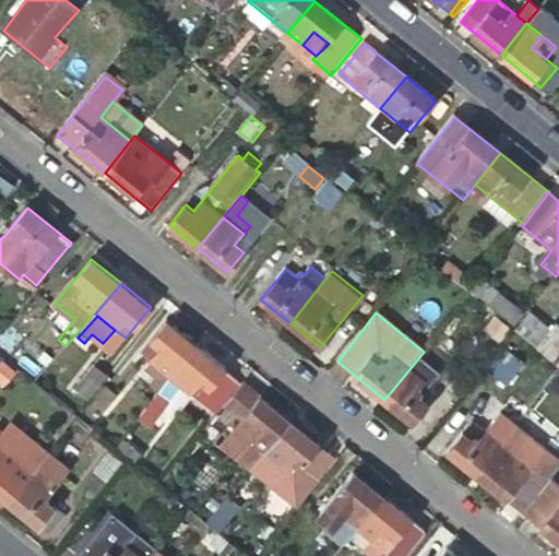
[(537,350),(550,333),(530,317),(516,332),(537,350)]
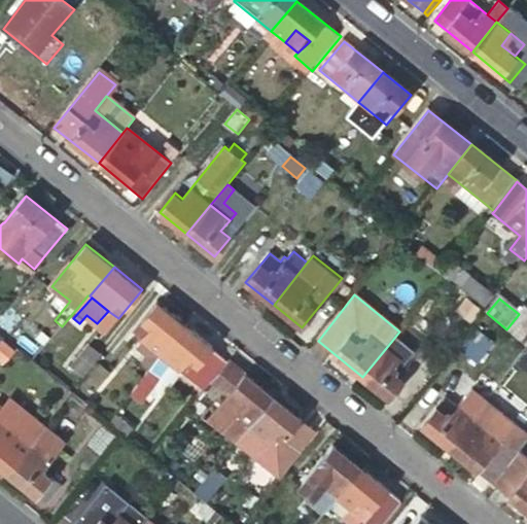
[(162,356),(185,326),(157,304),(142,321),(155,332),(146,343),(153,349),(162,356)]
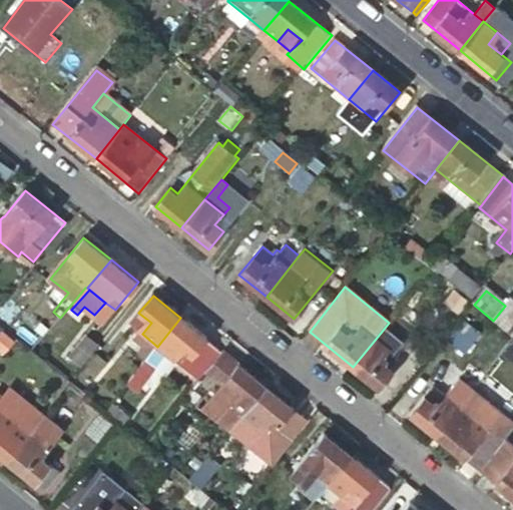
[(512,337),(512,301),(510,300),(505,306),(493,321),(512,337)]
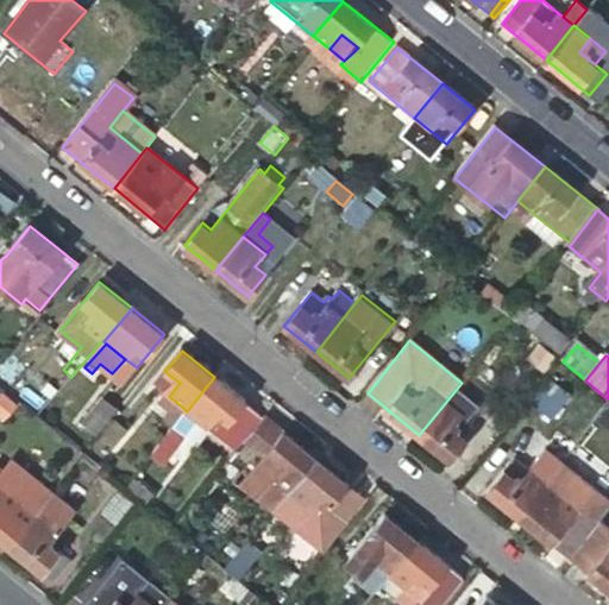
[(180,383),(164,371),(154,384),(169,396),(180,383)]
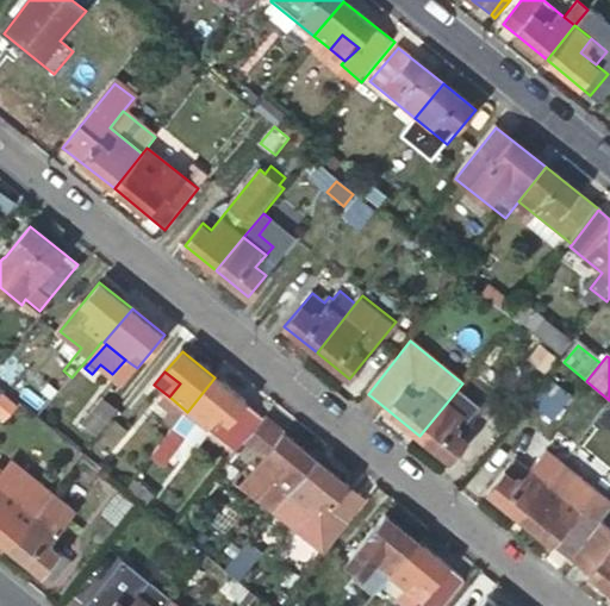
[(172,430),(151,456),(165,467),(199,424),(232,450),(260,414),(215,378),(187,412),(172,430)]
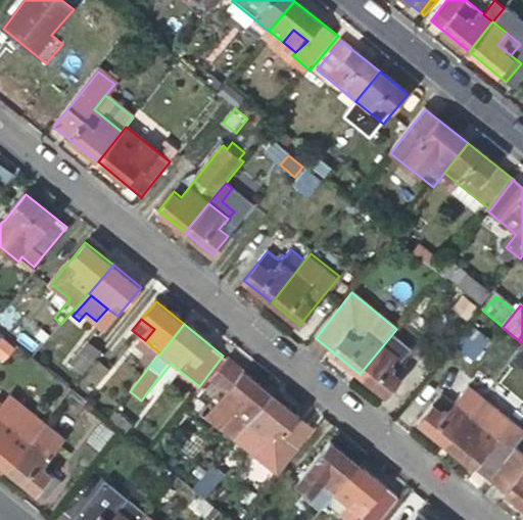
[(470,327),(455,345),(474,362),(489,343),(470,327)]
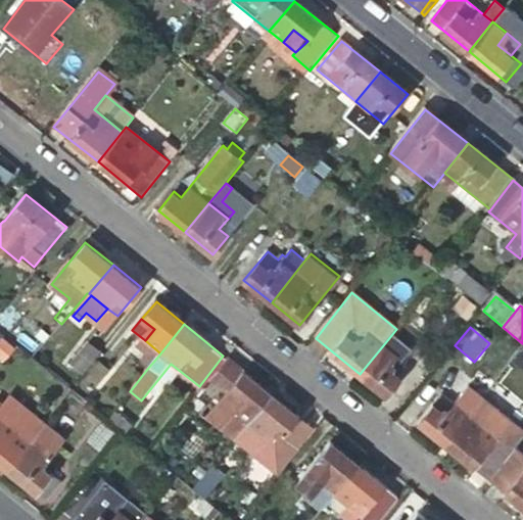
[(119,334),(102,355),(113,364),(130,343),(119,334)]
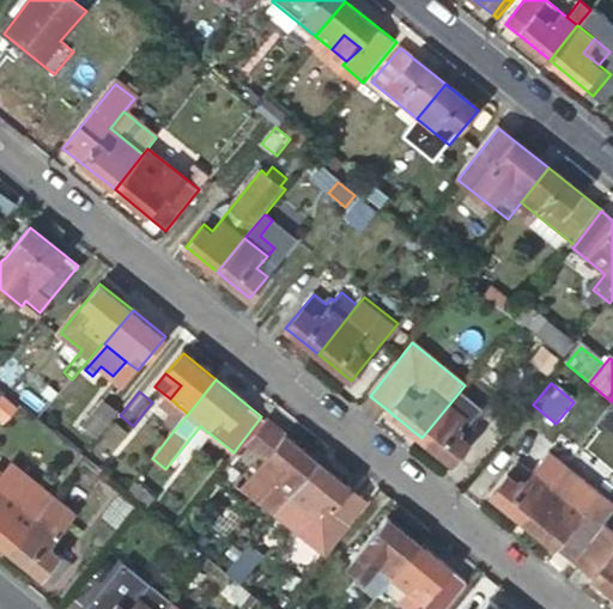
[(103,401),(80,427),(93,438),(116,412),(103,401)]
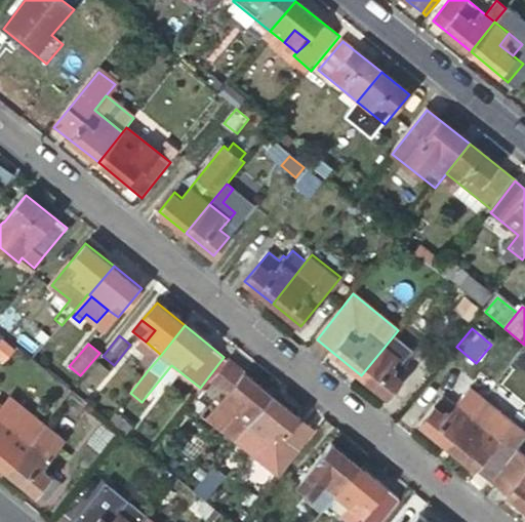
[(385,347),(361,375),(388,397),(419,357),(405,346),(396,357),(385,347)]
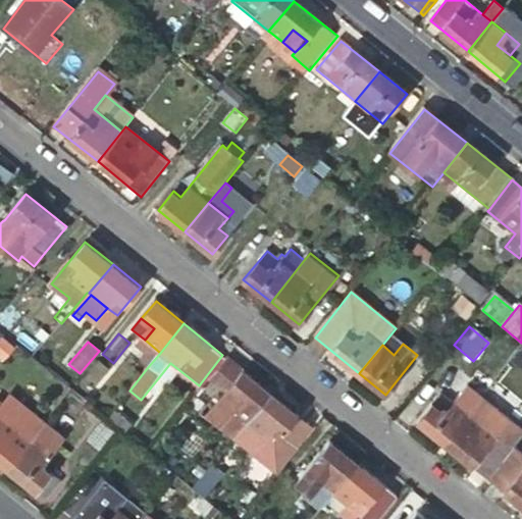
[(147,368),(160,353),(152,346),(140,363),(147,368)]
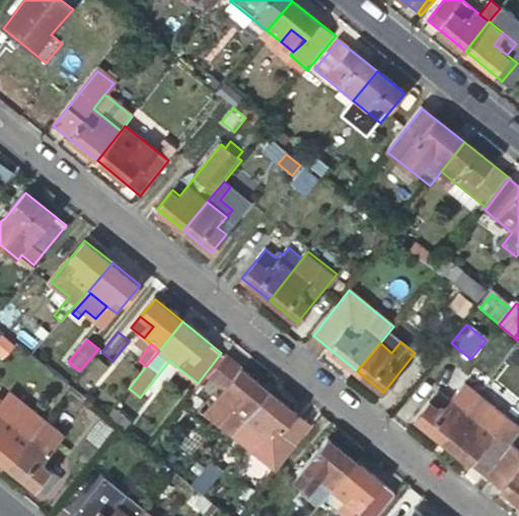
[(226,357),(221,353),(198,383),(202,386),(209,378),(226,357)]
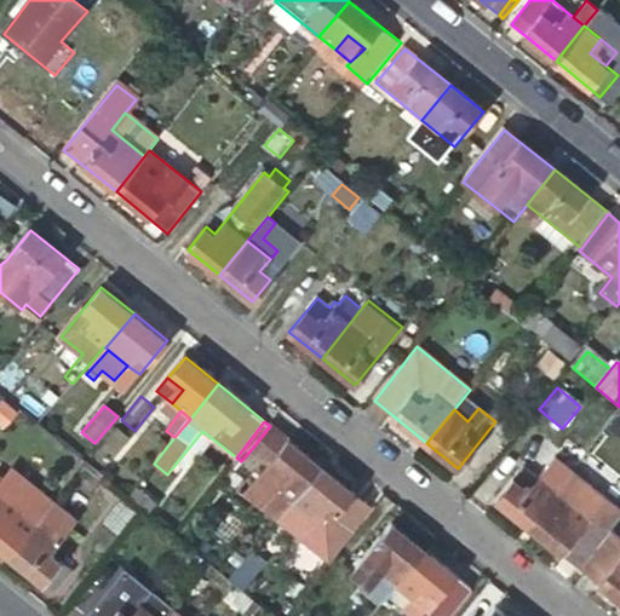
[(274,430),(270,426),(250,452),(254,455),(274,430)]
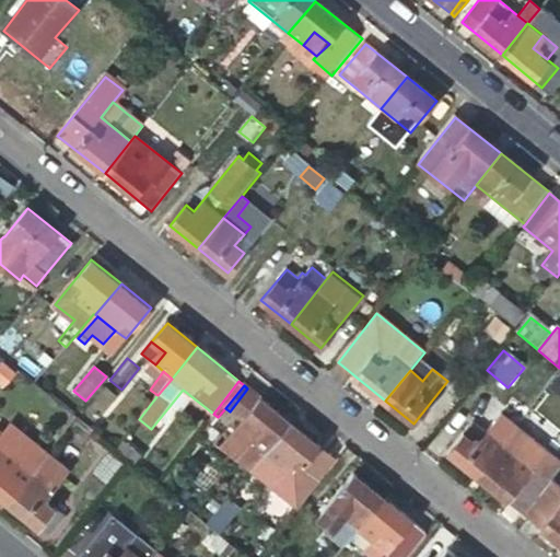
[(290,422),(247,389),(230,412),(243,421),(221,448),(251,472),(251,471),(290,422)]
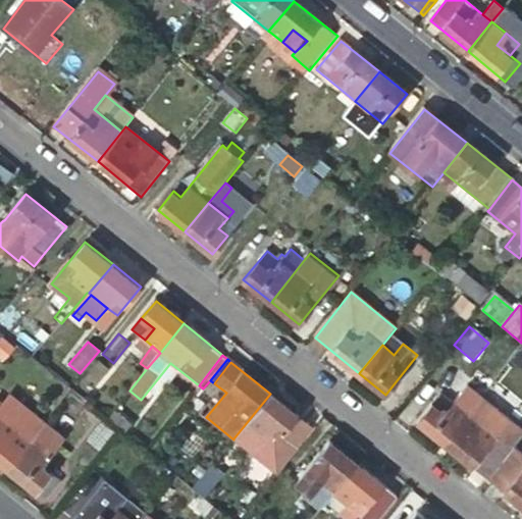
[(481,398),(489,387),(477,377),(466,391),(479,401),(481,398)]
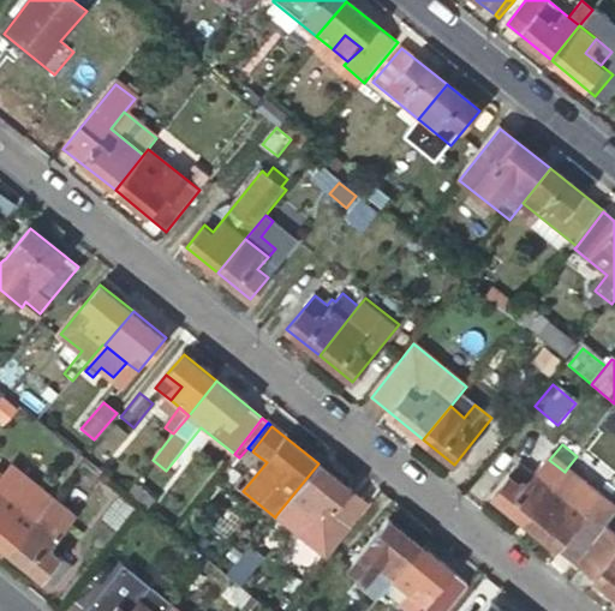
[(551,489),(565,472),(549,460),(536,477),(551,489)]
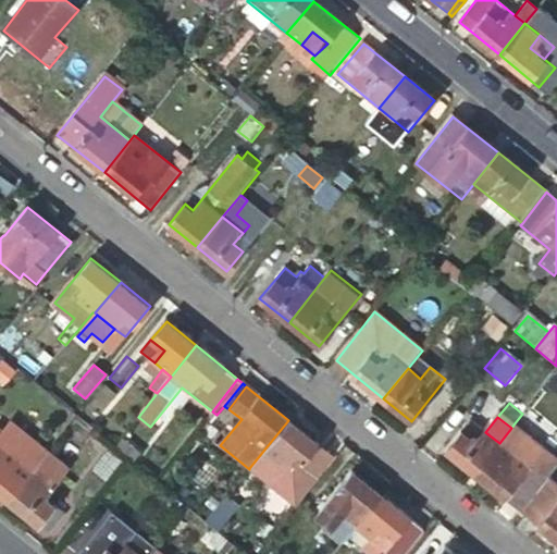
[(470,419),(460,430),(475,443),(485,432),(470,419)]
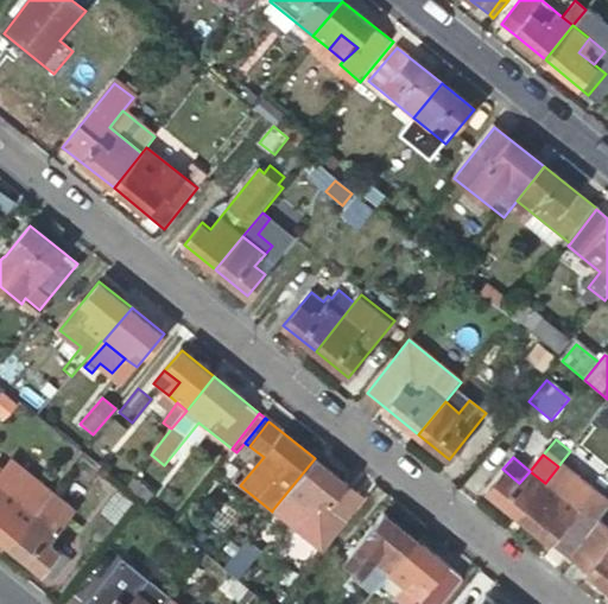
[(360,495),(315,458),(272,510),(272,512),(284,521),(292,512),(325,538),(360,495)]
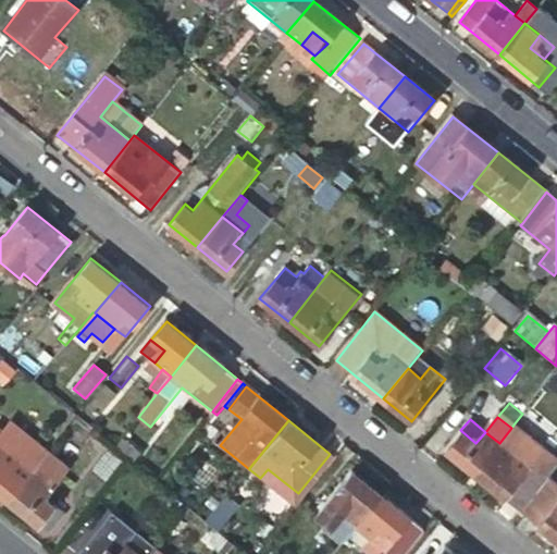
[(0,435),(0,491),(9,500),(47,451),(12,421),(0,435)]
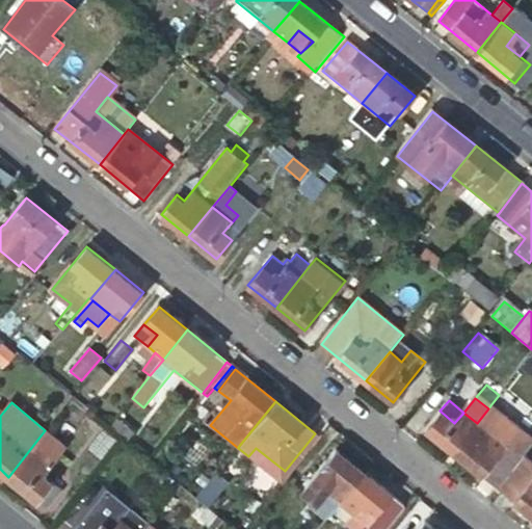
[(519,428),(490,405),(488,408),(477,423),(454,452),(480,475),(519,428)]
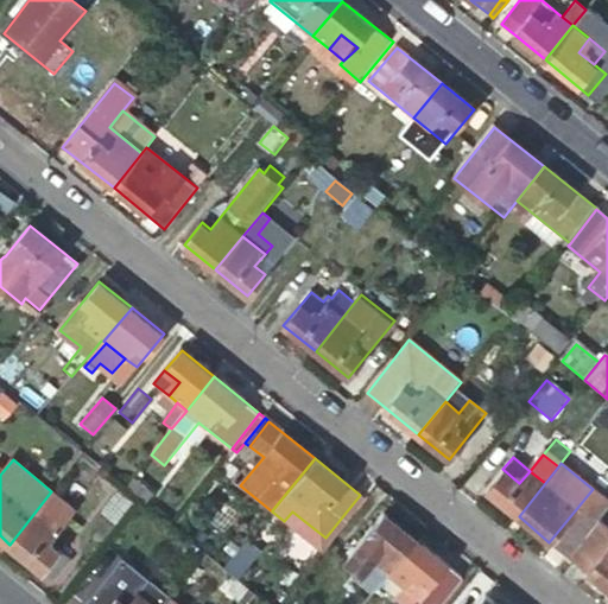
[(486,489),(519,516),(545,483),(530,471),(519,483),(502,469),(486,489)]
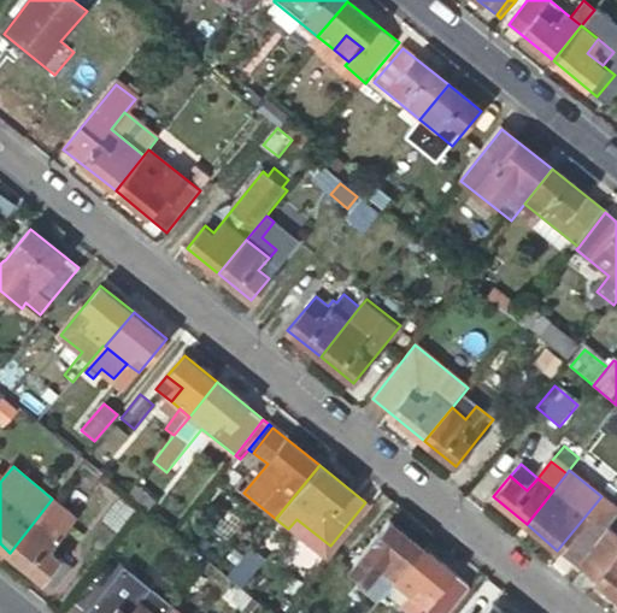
[(10,553),(45,581),(60,560),(50,550),(75,518),(52,499),(10,553)]
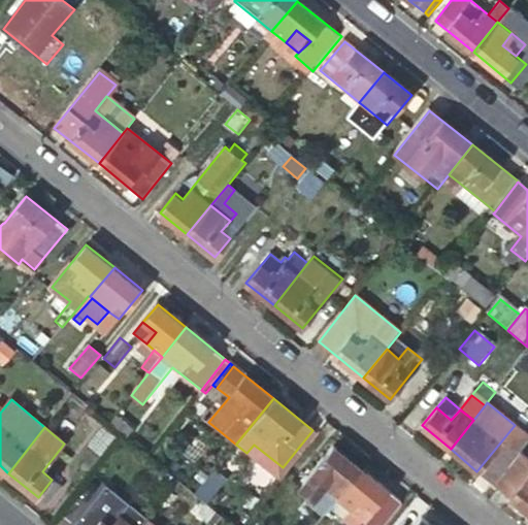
[(318,434),(312,430),(283,467),(254,445),(246,453),(281,481),(318,434)]
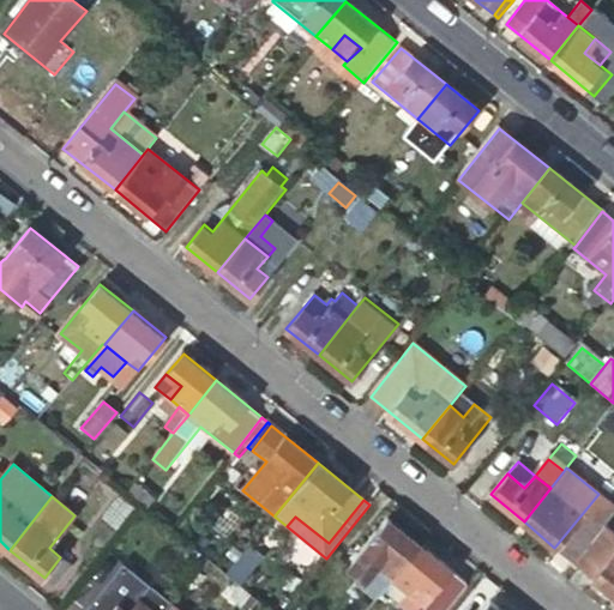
[(393,581),(421,547),(390,520),(351,567),(368,581),(361,591),(377,603),(384,593),(393,581)]
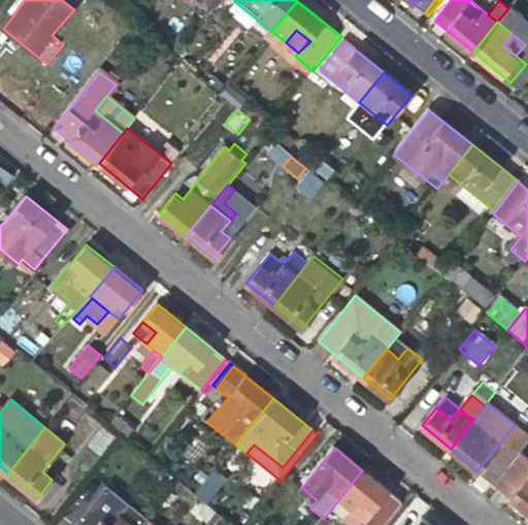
[(501,490),(510,497),(525,480),(527,474),(520,467),(501,490)]
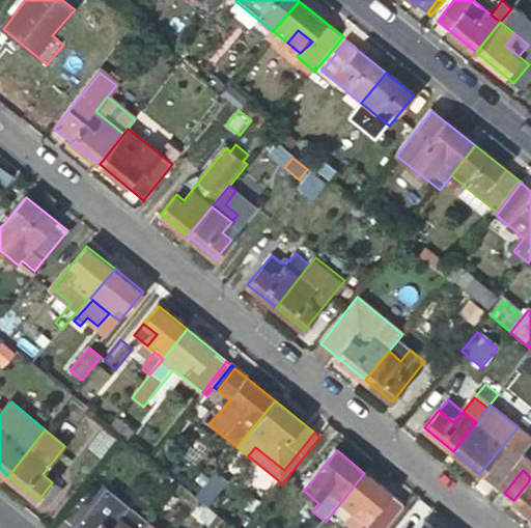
[(387,527),(403,507),(364,473),(340,503),(353,512),(354,513),(368,525),(366,527),(387,527)]
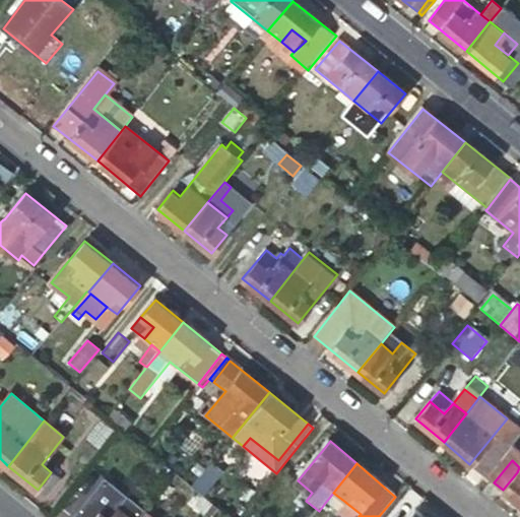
[(62,481),(51,472),(38,490),(48,498),(62,481)]
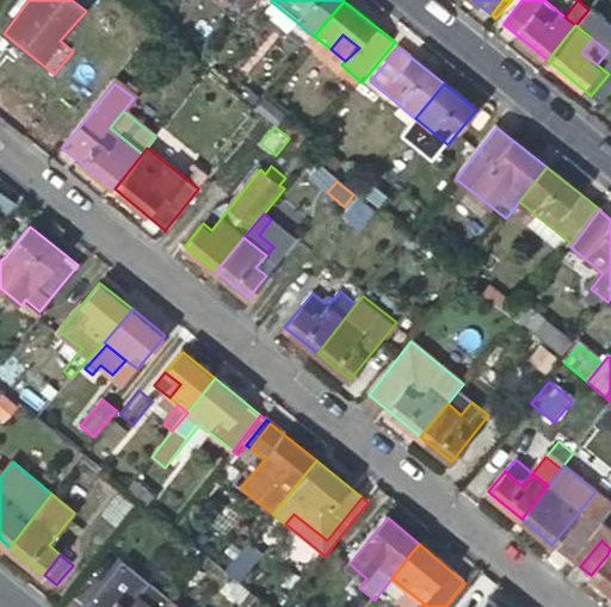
[(610,557),(608,555),(591,575),(610,592),(610,557)]
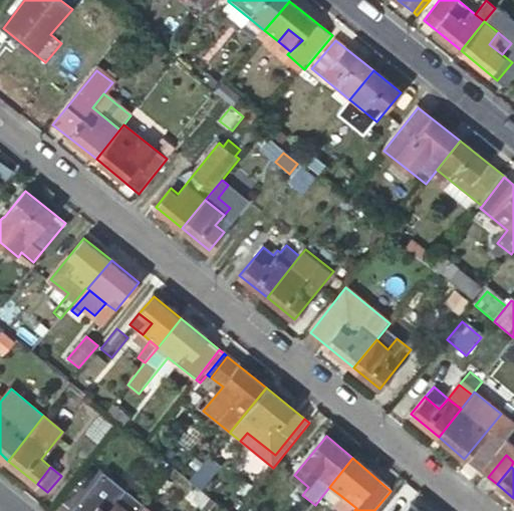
[(341,496),(329,487),(321,497),(332,506),(341,496)]
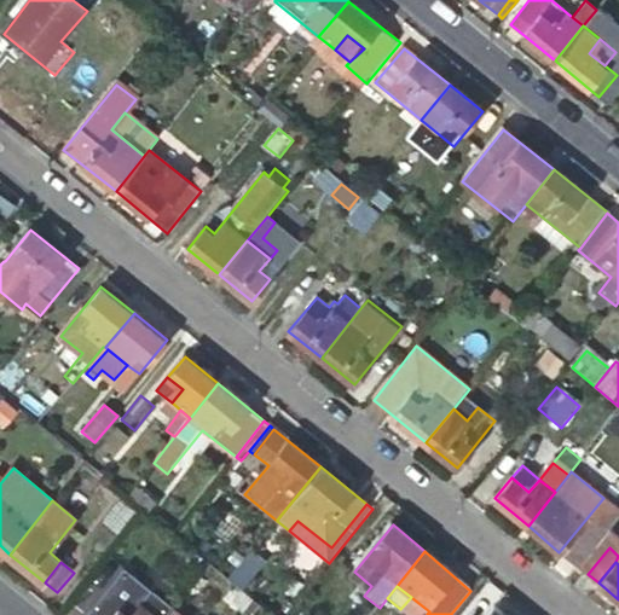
[(117,614),(121,610),(106,598),(93,614),(117,614)]
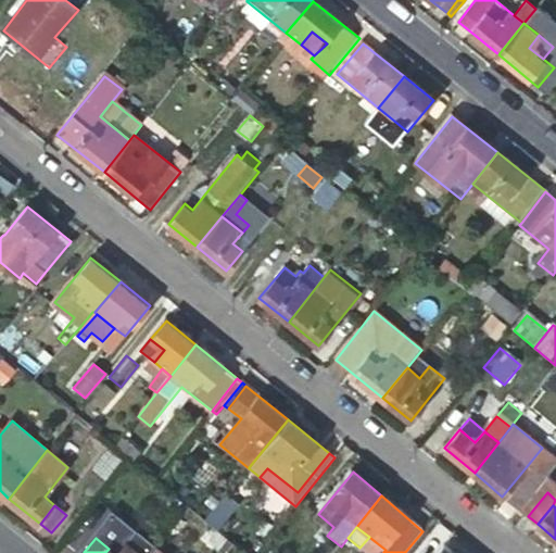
[(139,552),(127,542),(118,552),(113,552),(109,549),(105,552),(139,552)]
